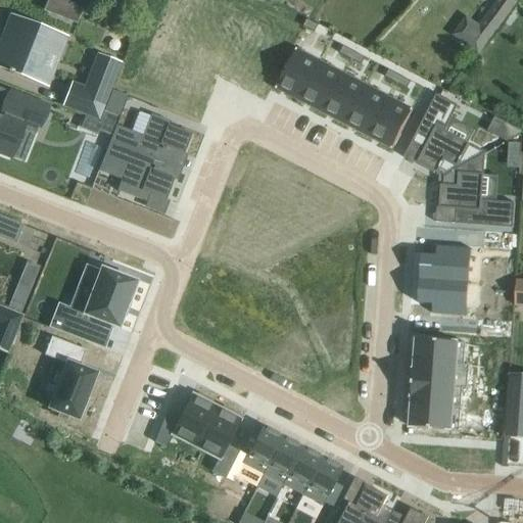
[(494,0),(497,2),(480,26),(493,35),(518,0),(494,0)]
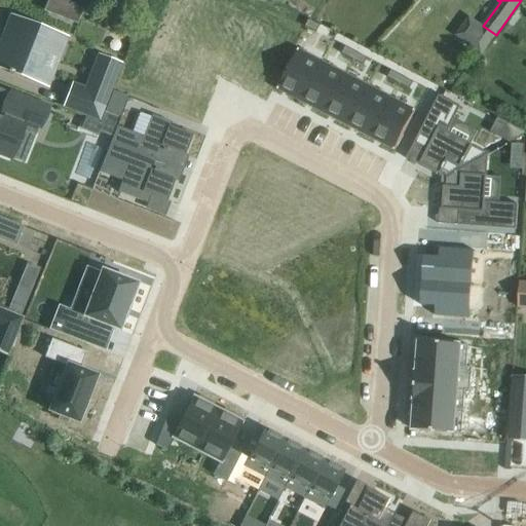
[(0,68),(35,82),(54,33),(10,15),(0,40),(0,68)]
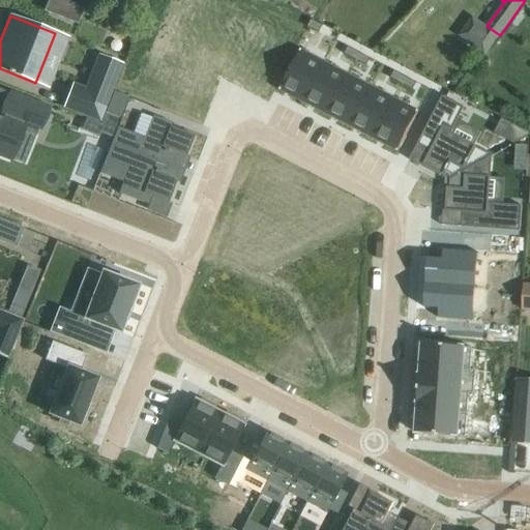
[(312,19),(308,26),(319,32),(323,25),(312,19)]
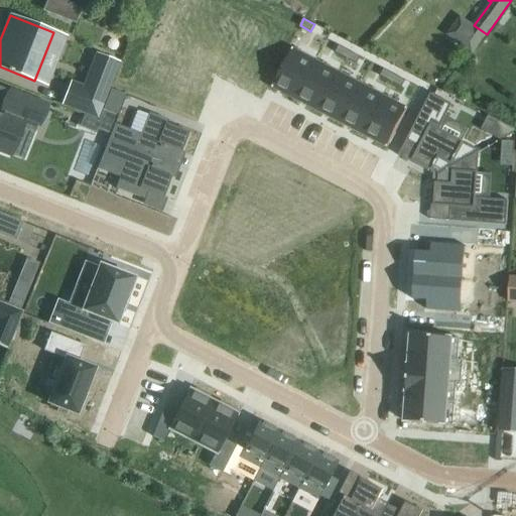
[(339,46),(335,53),(346,58),(350,51),(339,46)]
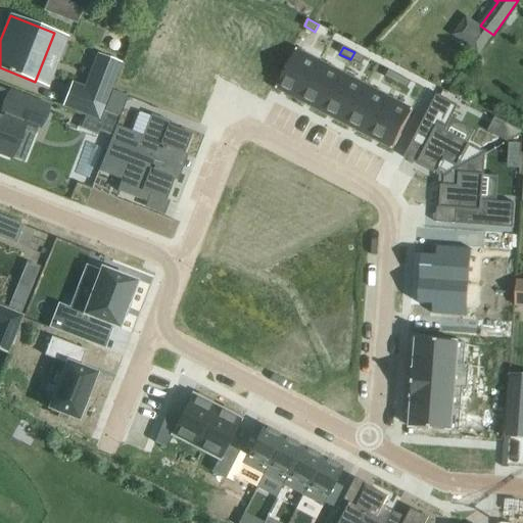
[(296,49),(276,89),(299,101),(320,61),(296,49)]
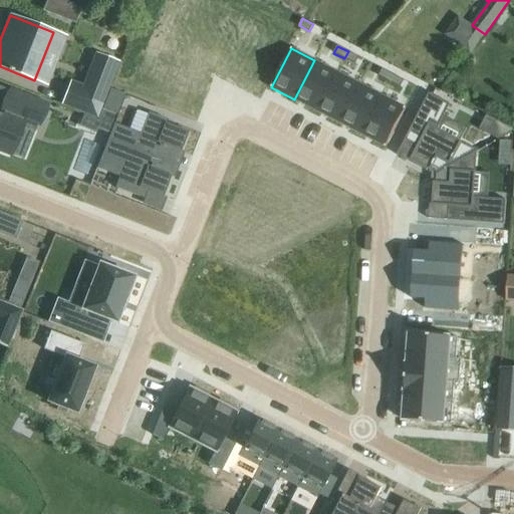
[(348,51),(344,58),(355,64),(358,57),(348,51)]
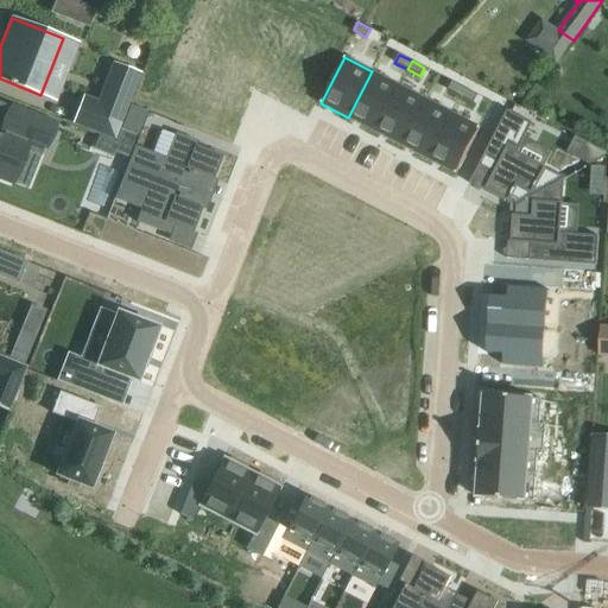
[(140,74),(113,63),(97,101),(83,96),(73,124),(114,140),(140,74)]
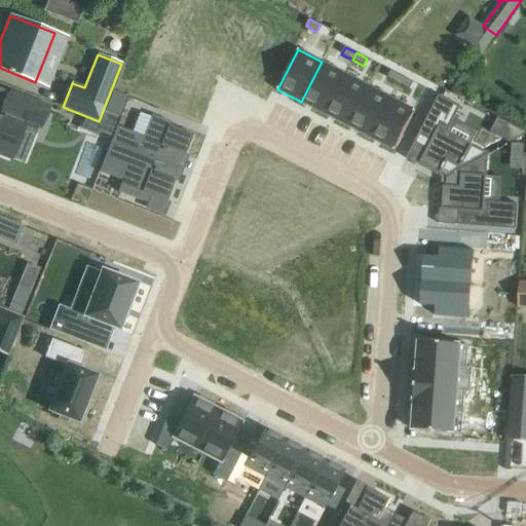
[(322,62),(301,102),(324,114),(345,74),(322,62)]
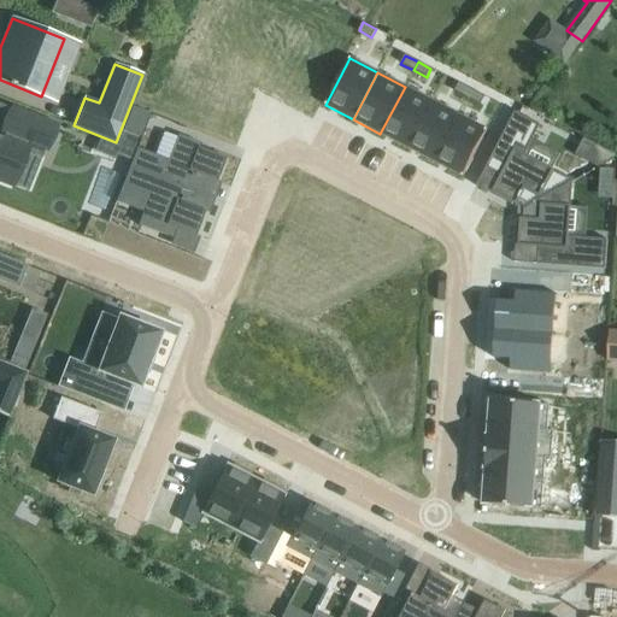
[(459,83),(454,92),(468,99),(471,90),(459,83)]
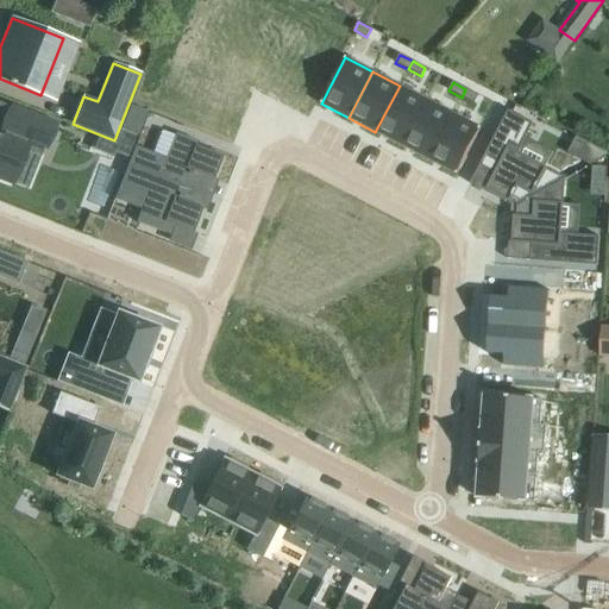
[(400,86),(375,132),(402,146),(426,100),(400,86)]
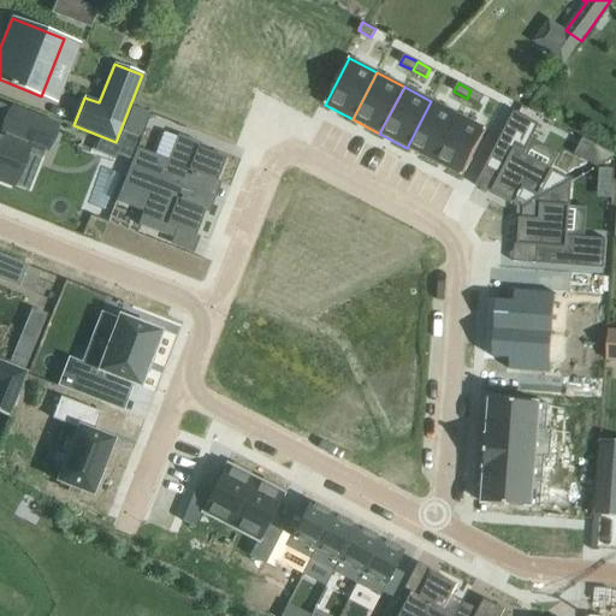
[(471,90),(467,99),(479,105),(484,96),(471,90)]
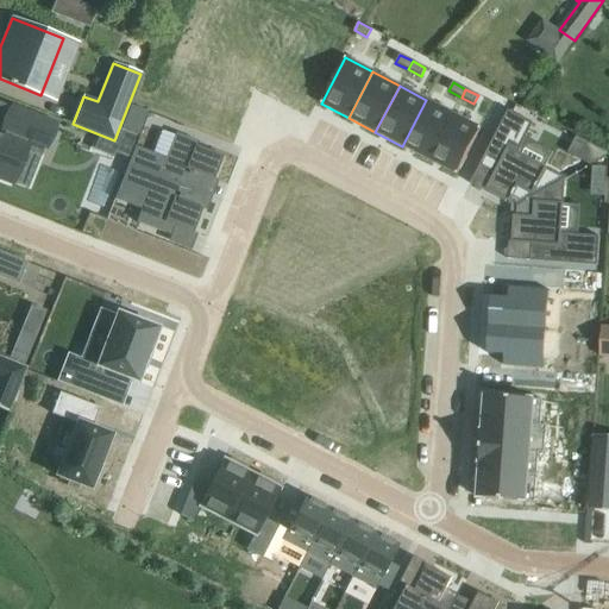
[(426,100),(402,146),(428,159),(453,113),(426,100)]
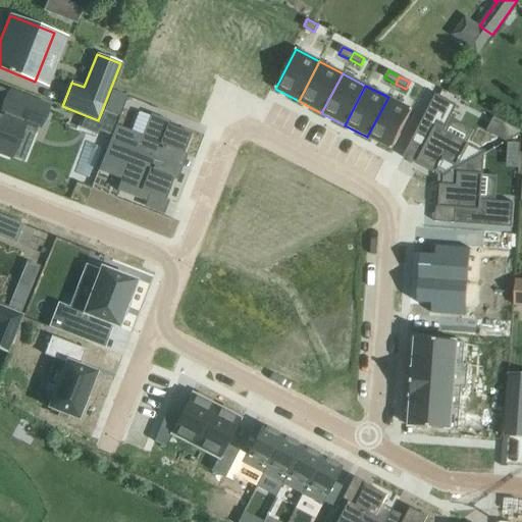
[(126,96),(113,90),(105,110),(119,116),(126,96)]
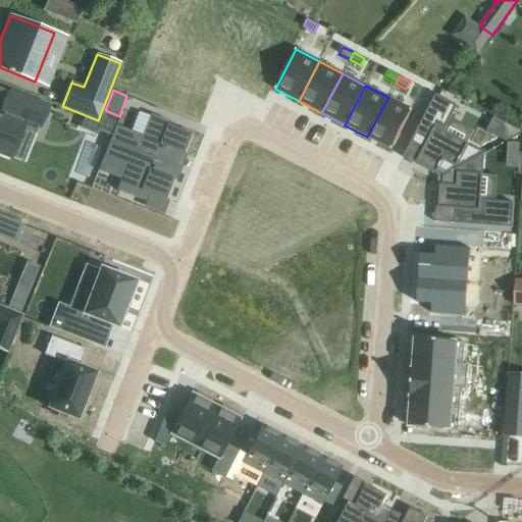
[(0,152),(10,156),(21,126),(36,132),(38,125),(40,126),(47,107),(10,92),(3,112),(4,112),(2,118),(0,117),(0,152)]
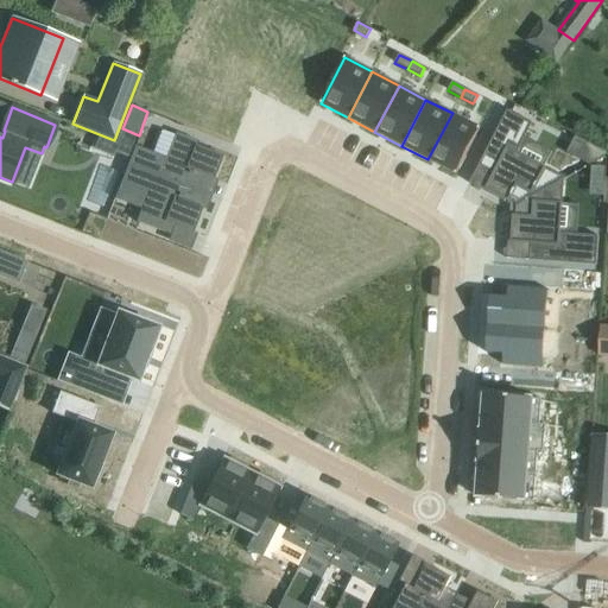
[(507,112),(480,164),(494,171),(486,189),(510,201),(517,204),(518,204),(564,179),(564,178),(517,153),(532,125),(507,112)]
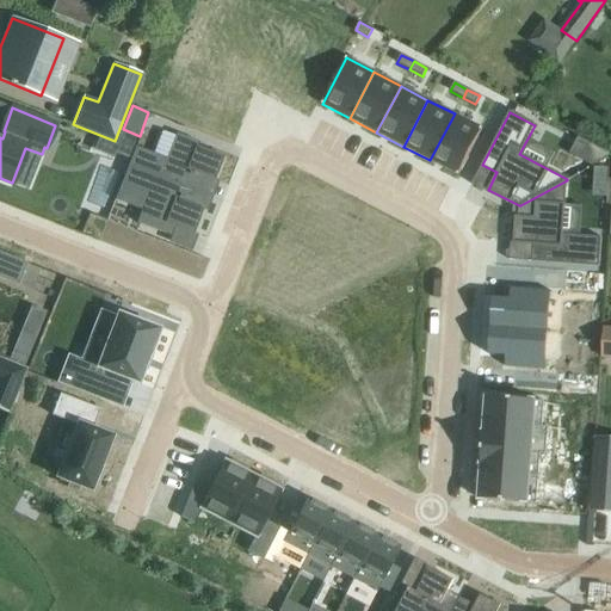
[(455,113),(430,160),(457,174),(482,128),(455,113)]
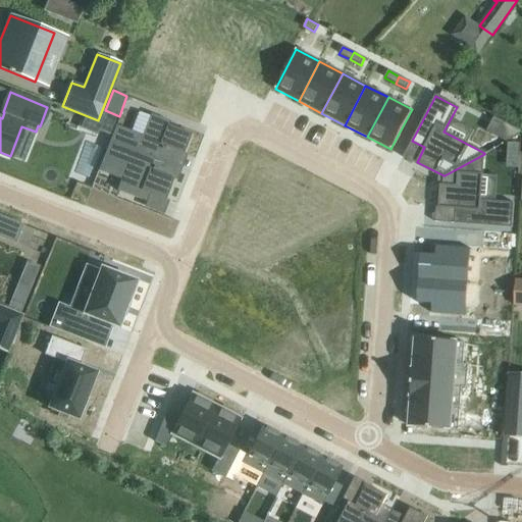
[(116,125),(119,117),(104,111),(96,131),(99,132),(112,137),(116,125)]
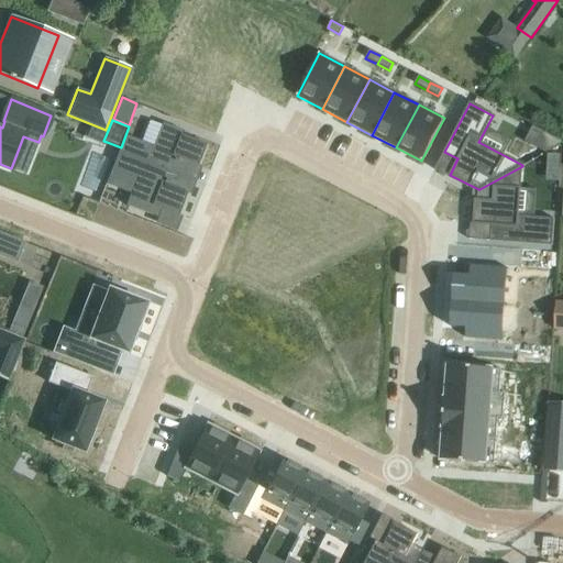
[(121,147),(118,153),(189,181),(190,180),(183,177),(188,163),(198,166),(198,165),(206,145),(181,135),(184,131),(163,123),(154,146),(125,135),(121,147)]
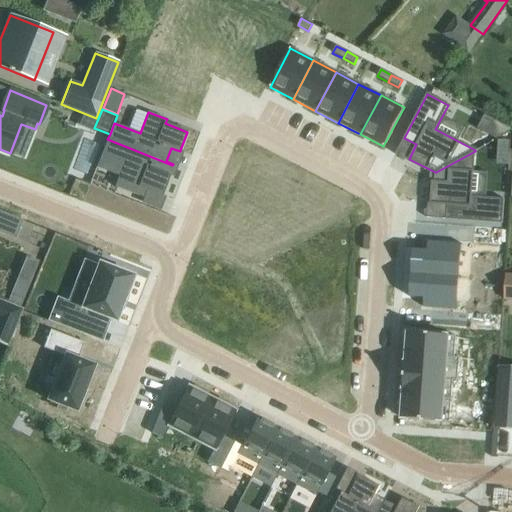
[(511,127),(496,120),(491,130),(503,136),(511,130),(511,127)]
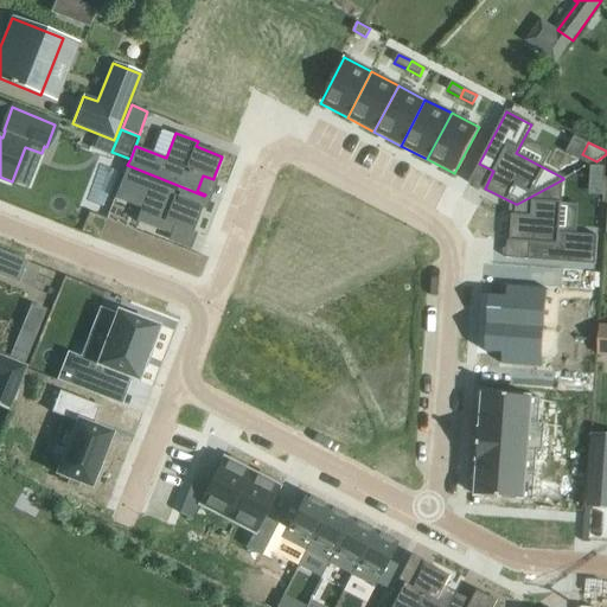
[(127,165),(120,184),(146,193),(140,209),(135,222),(170,235),(171,235),(174,227),(192,234),(192,232),(202,210),(202,209),(199,208),(204,196),(127,165)]
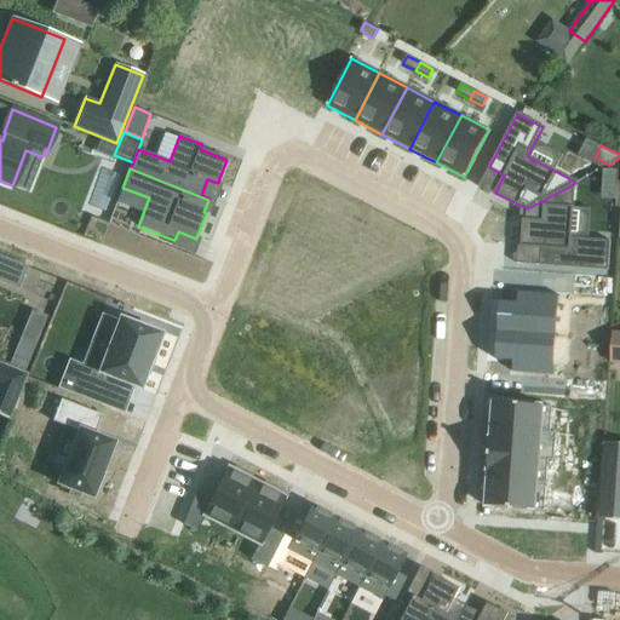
[(616,184),(618,170),(603,168),(602,183),(616,184)]
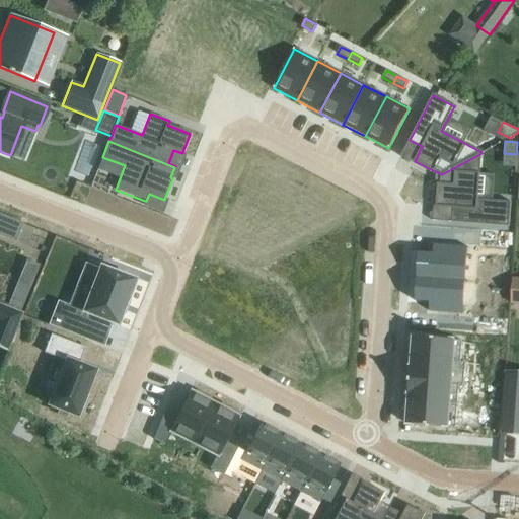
[(439,184),(438,207),(454,207),(454,221),(512,222),(513,208),(478,208),(479,186),(482,153),(442,174),(442,184),(439,184)]
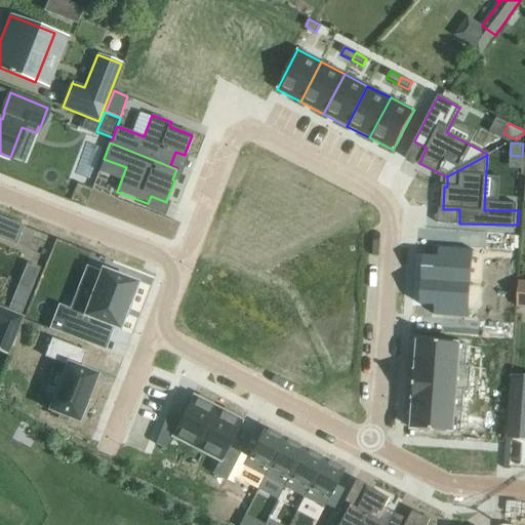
[(0,216),(0,236),(12,241),(19,225),(0,216)]
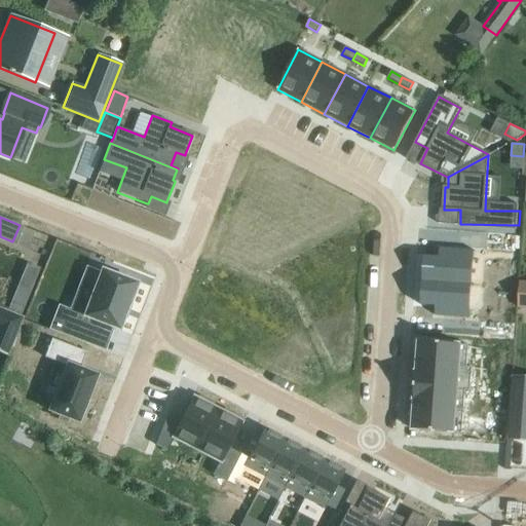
[(424,259),(422,282),(468,285),(471,253),(440,251),(439,260),(424,259)]
